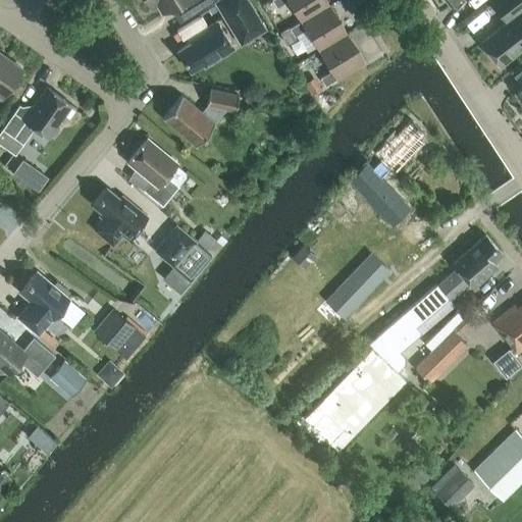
[(146,0),(151,6),(152,6),(151,5),(156,3),(162,13),(163,12),(162,11),(180,0),(189,0),(197,11),(213,1),(214,0),(146,0)]
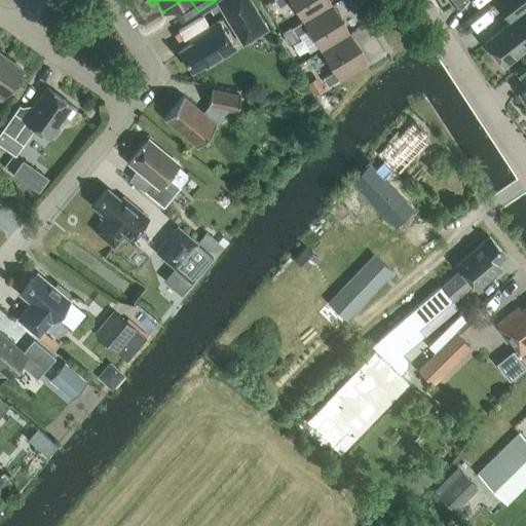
[(251,0),(216,0),(215,1),(242,44),(268,29),(251,0)]
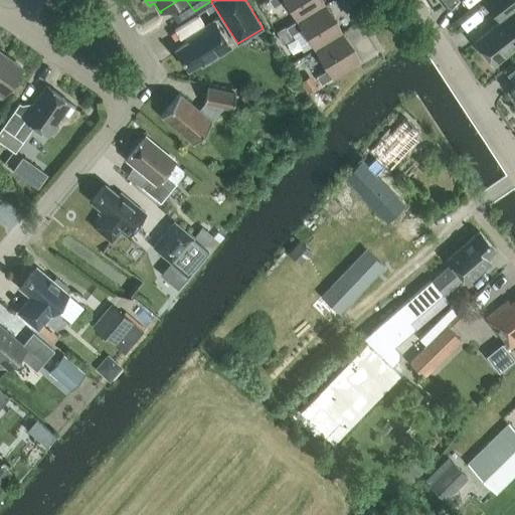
[(266,0),(260,4),(259,5),(264,12),(265,12),(273,7),(269,0),(266,0)]
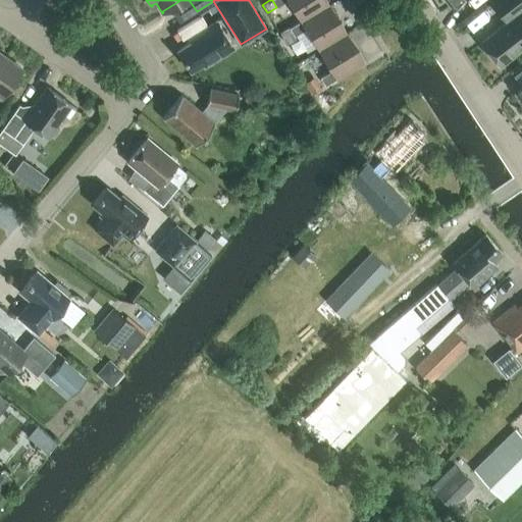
[(327,3),(325,0),(272,0),(276,7),(288,0),(300,19),(327,3)]
